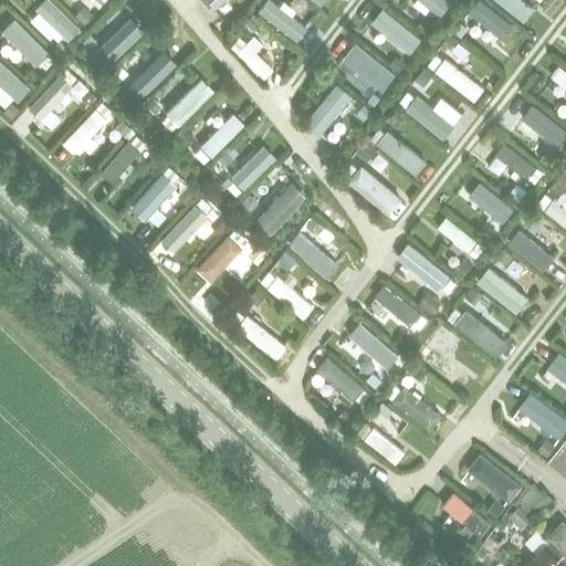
[(79,28),(49,0),(41,0),(33,9),(66,40),(79,28)]
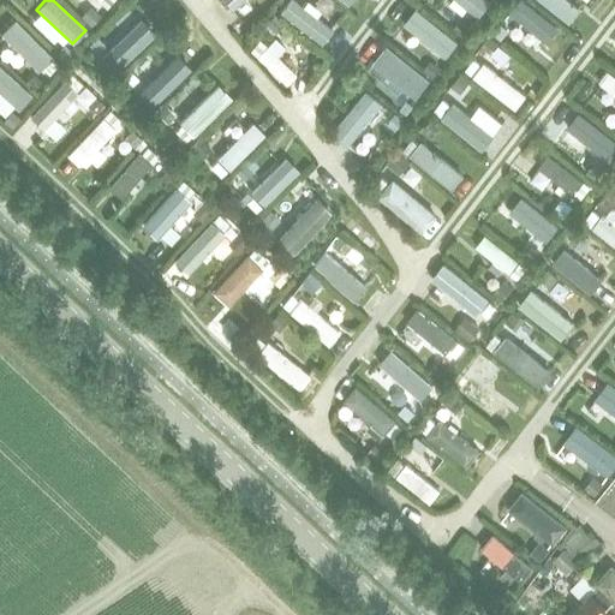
[(73,0),(88,12),(99,0),(73,0)]
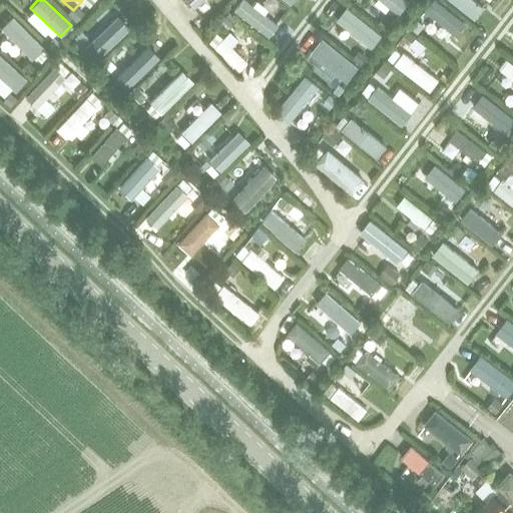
[(185,0),(193,8),(202,0),(185,0)]
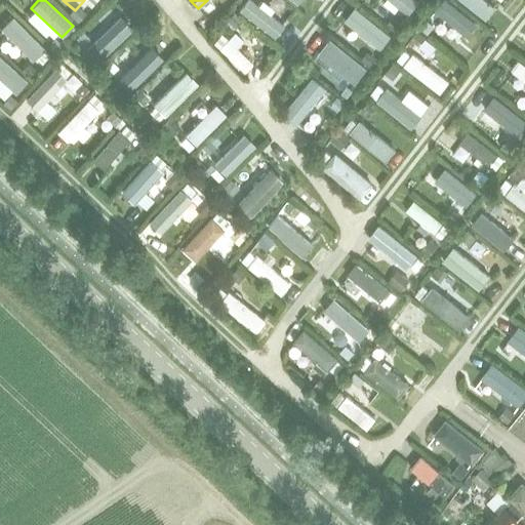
[(282,25),(249,0),(247,0),(238,11),(273,38),(282,25)]
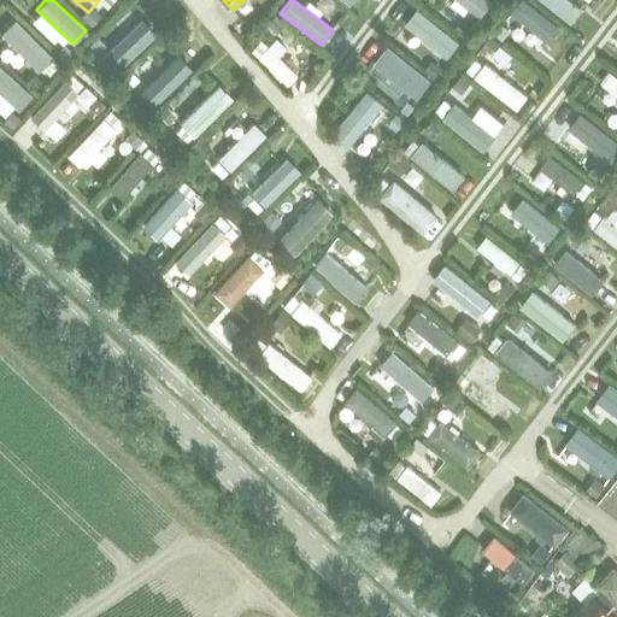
[(489,4),(485,0),(454,0),(477,18),(489,4)]
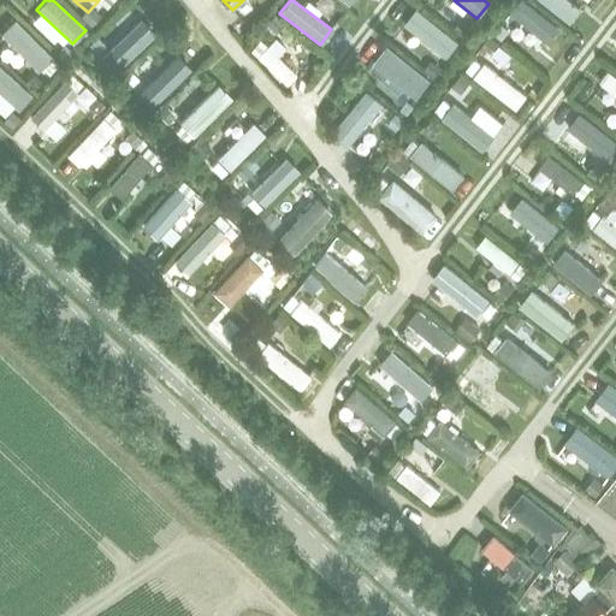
[(560,28),(523,0),(520,0),(510,13),(548,42),(560,28)]
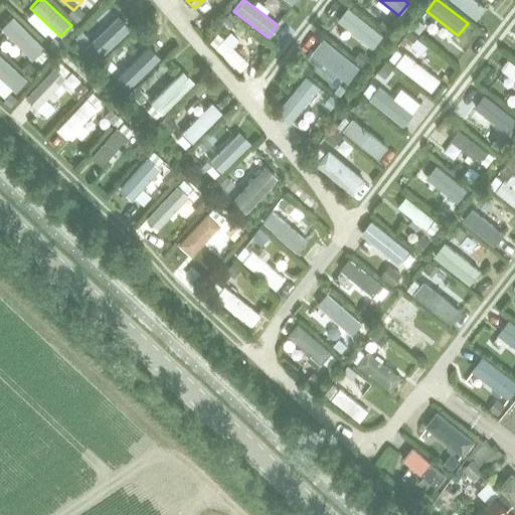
[(484,7),(475,0),(451,0),(475,19),(484,7)]
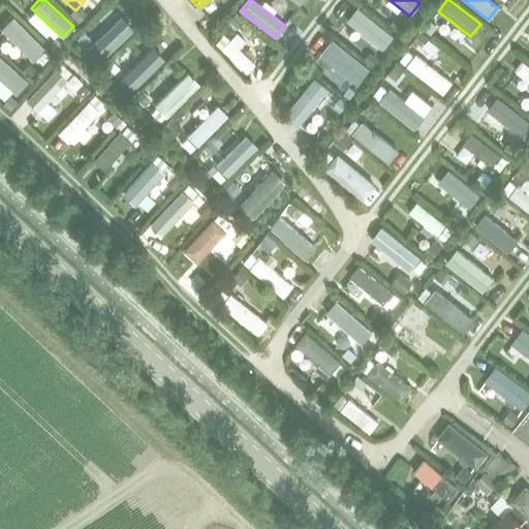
[(393,36),(356,8),(346,21),(382,50),(393,36)]
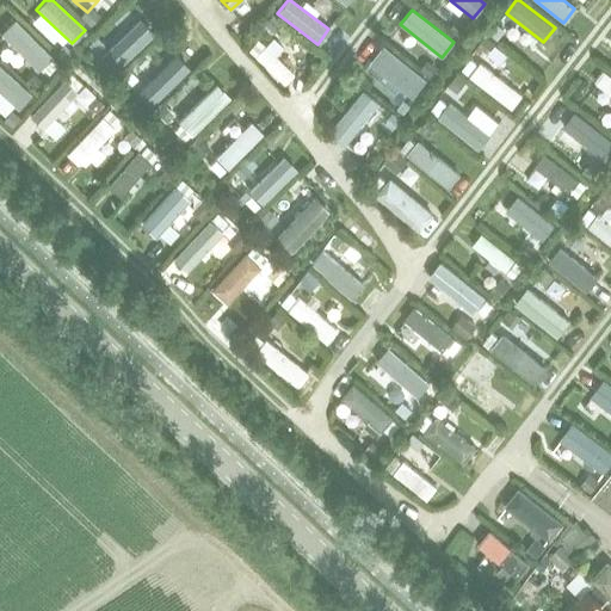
[(51,57),(14,19),(0,32),(0,34),(37,72),(51,57)]
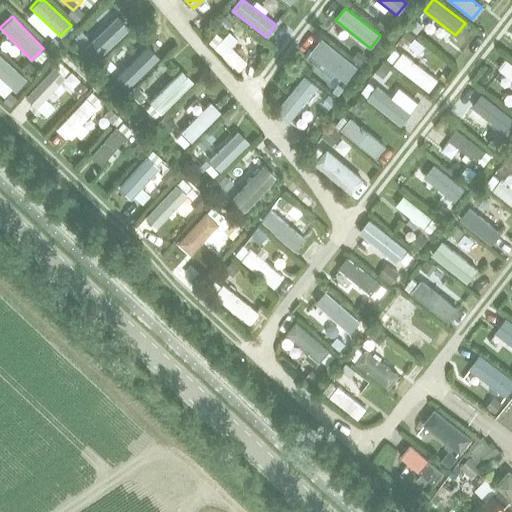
[(127,29),(115,16),(81,47),(94,60),(127,29)]
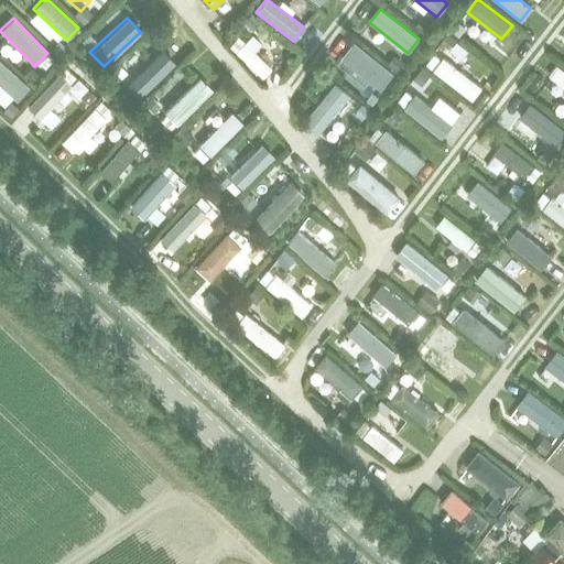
[(76,63),(85,47),(74,41),(65,56),(76,63)]
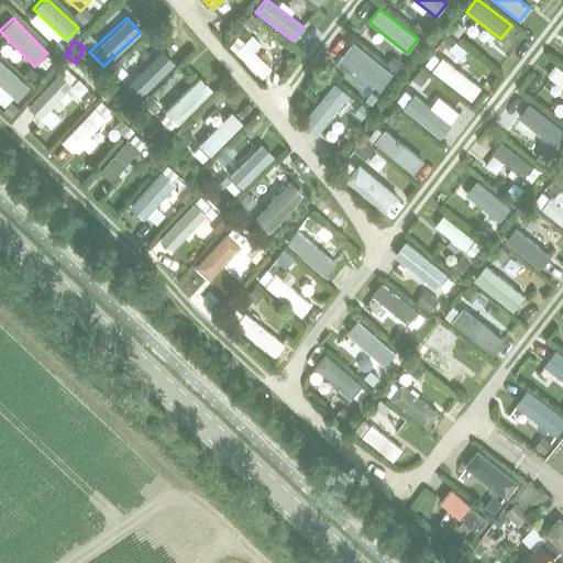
[(392,74),(353,42),(340,57),(379,89),(392,74)]
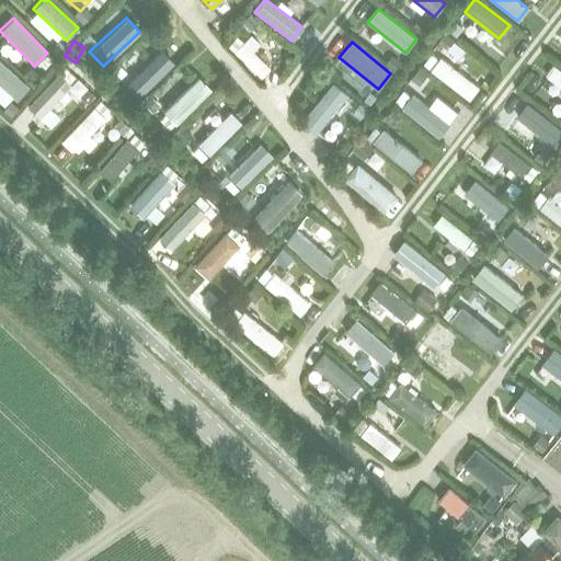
[(270,68),(243,43),(235,52),(260,78),(270,68)]
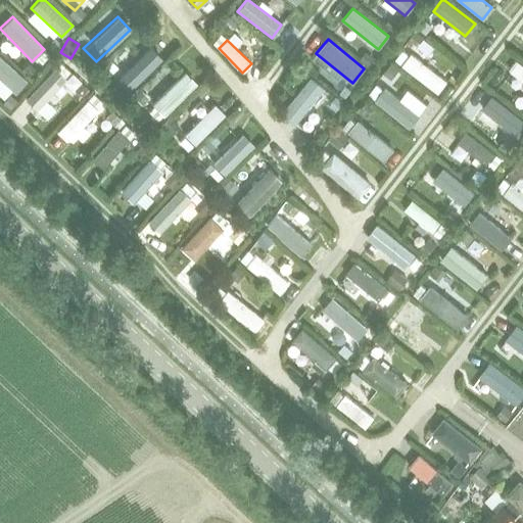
[(161,59),(149,47),(116,79),(129,91),(161,59)]
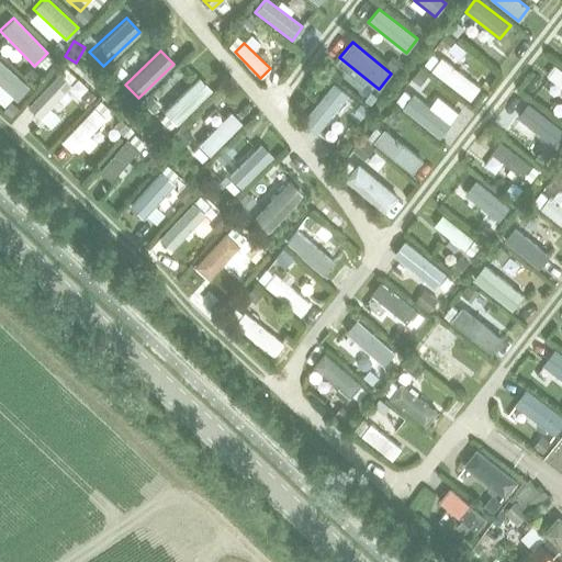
[(480,88),(441,58),(431,70),(470,101),(480,88)]
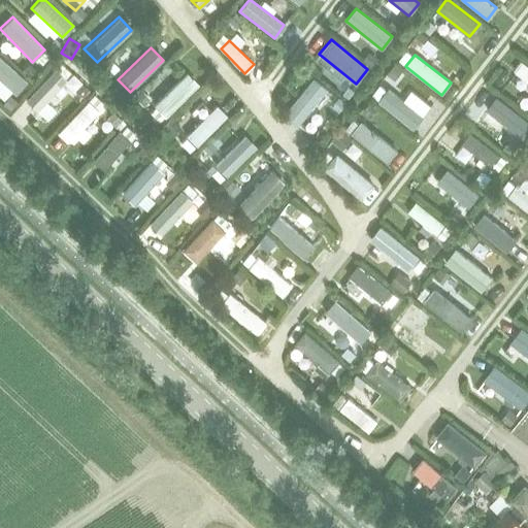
[(26,81),(0,58),(0,80),(14,94),(26,81)]
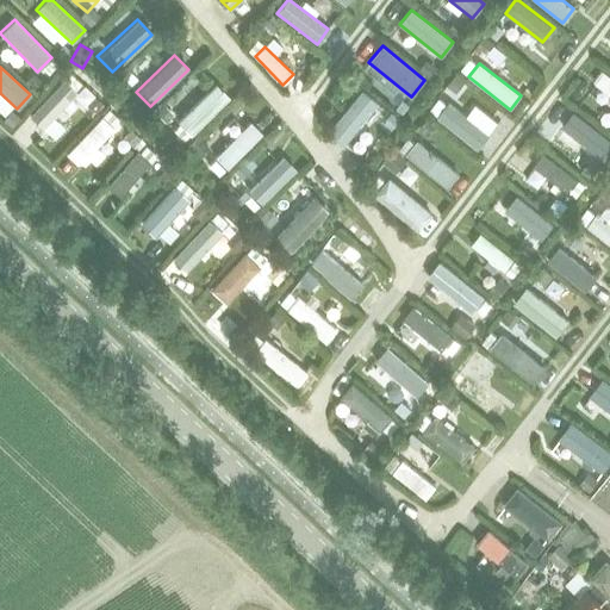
[(609,78),(603,72),(593,82),(609,95),(609,78)]
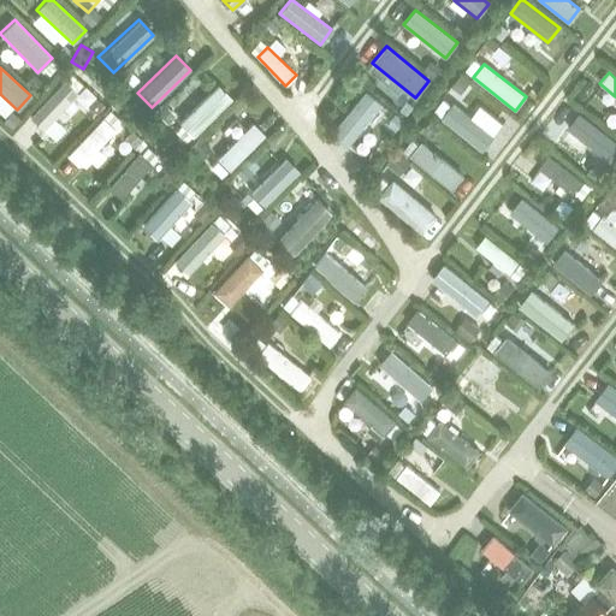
[(77,93),(64,81),(28,118),(41,130),(77,93)]
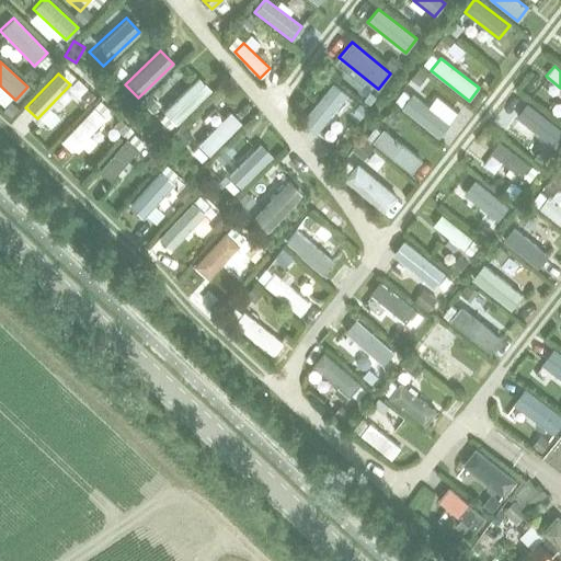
[(209,90),(197,77),(161,111),(174,124),(209,90)]
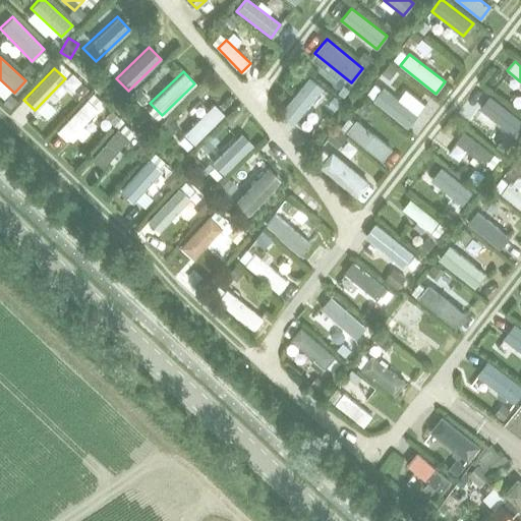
[(323,89),(308,77),(279,113),(292,124),(323,89)]
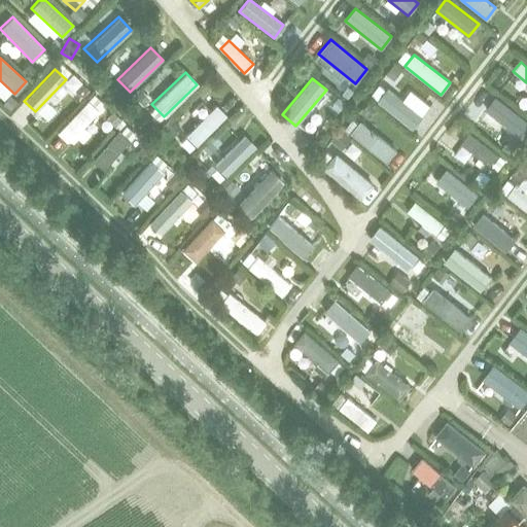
[(422,117),(387,89),(377,102),(412,130),(422,117)]
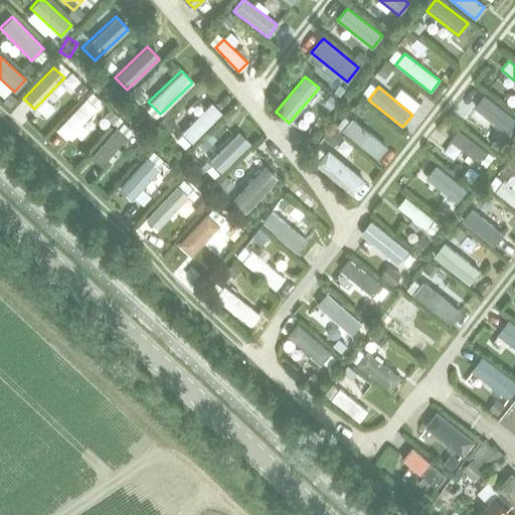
[(514,127),(514,119),(483,95),(473,109),(509,136),(514,127)]
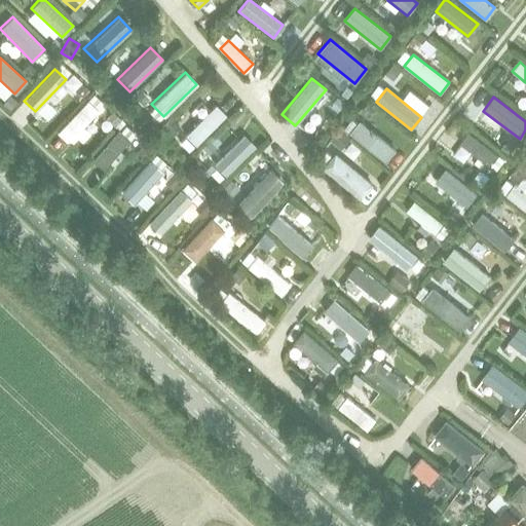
[(97,111),(87,102),(59,132),(68,141),(97,111)]
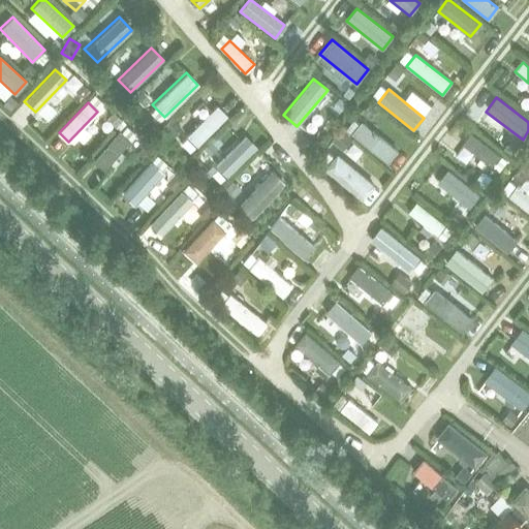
[(227,116),(216,105),(185,136),(196,147),(227,116)]
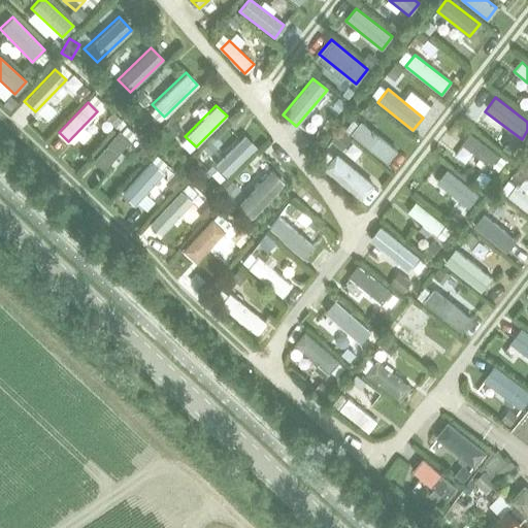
[(397,152),(360,122),(351,134),(387,164),(397,152)]
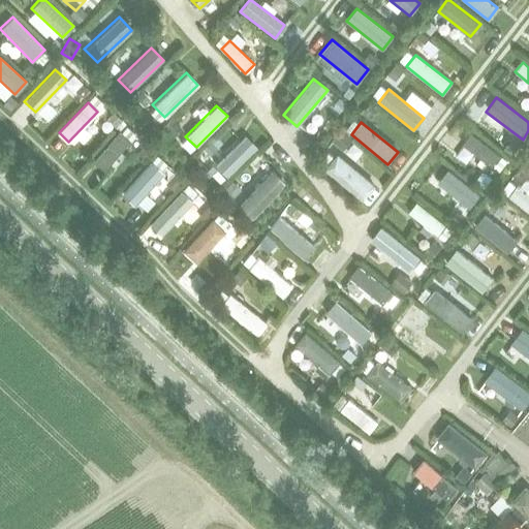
[(129,141),(119,131),(94,160),(104,169),(129,141)]
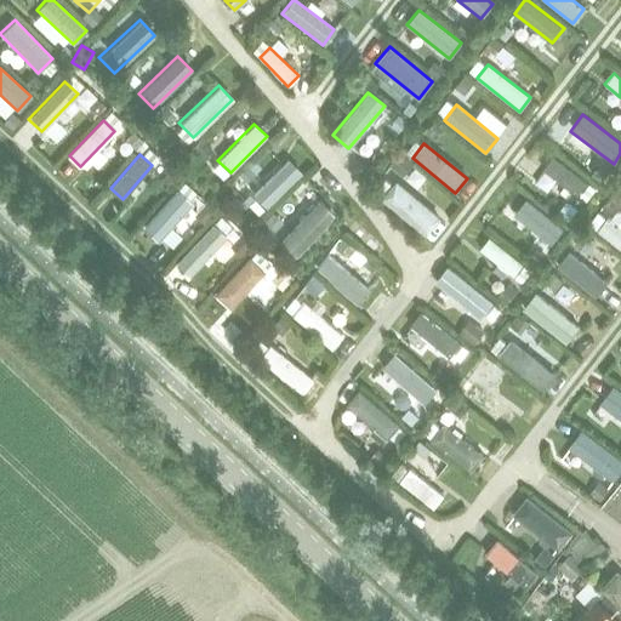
[(586,183),(551,157),(540,171),(576,198),(586,183)]
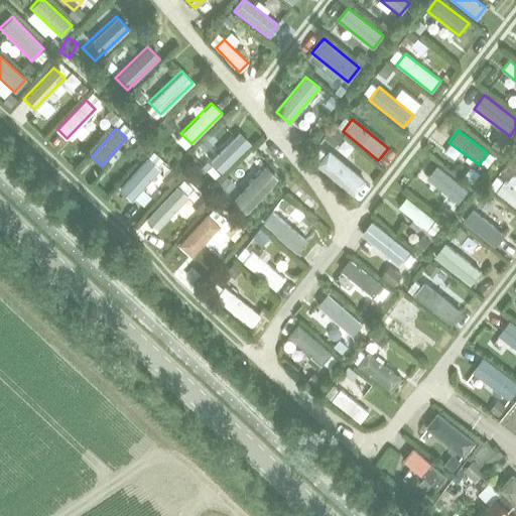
[(250,144),(238,133),(210,161),(221,172),(250,144)]
